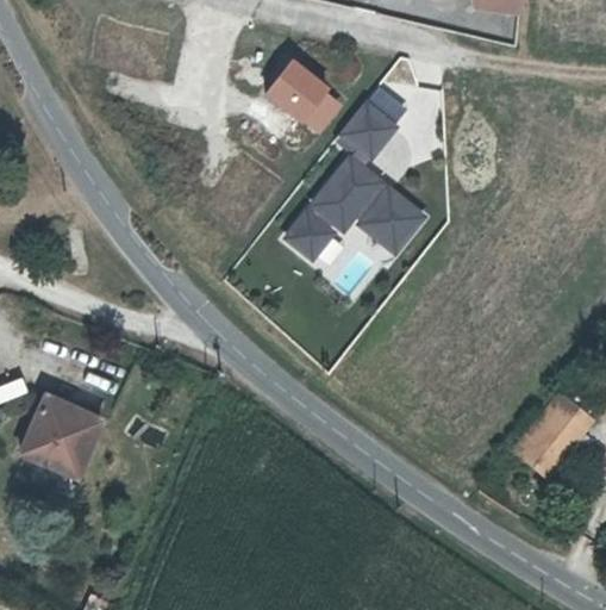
[(476,0),(479,10),(485,7),(524,12),(525,0),(476,0)]
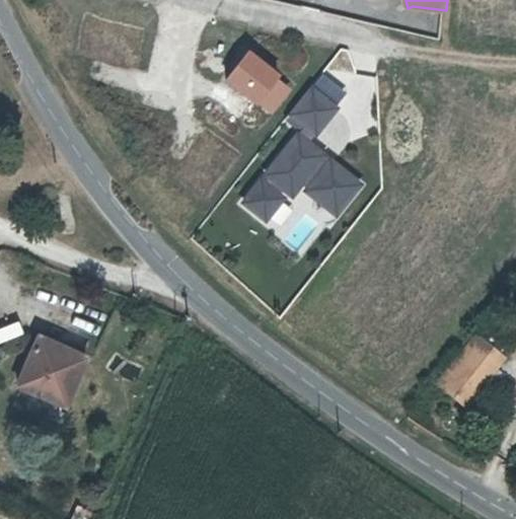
[(297,128),(240,205),(284,237),(305,210),(332,229),(366,182),(312,143),(340,105),(311,84),(286,119),(297,128)]
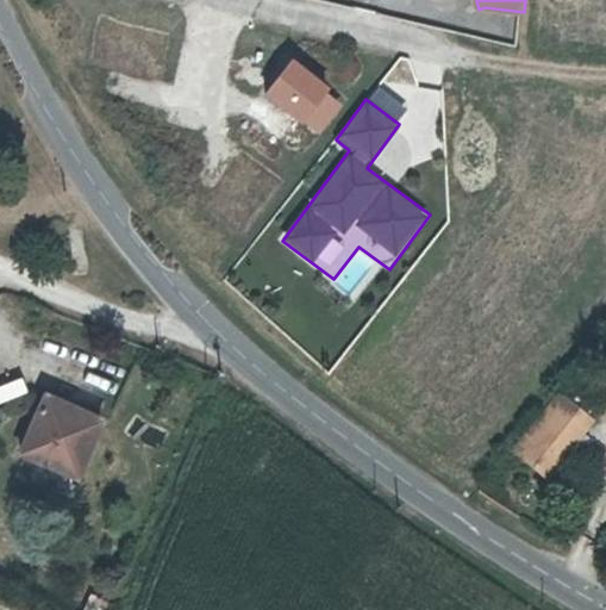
[(72,414),(76,404),(54,393),(49,402),(72,414)]
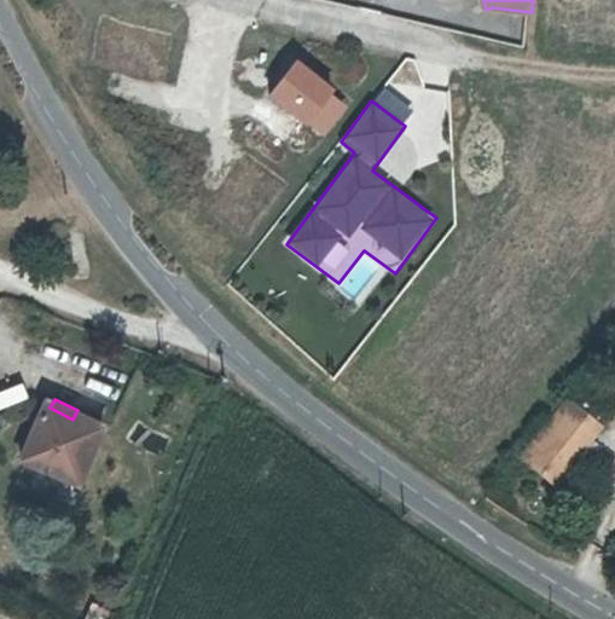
[(585,475),(579,470),(570,464),(599,424),(575,405),(528,467),(568,497),(585,475)]
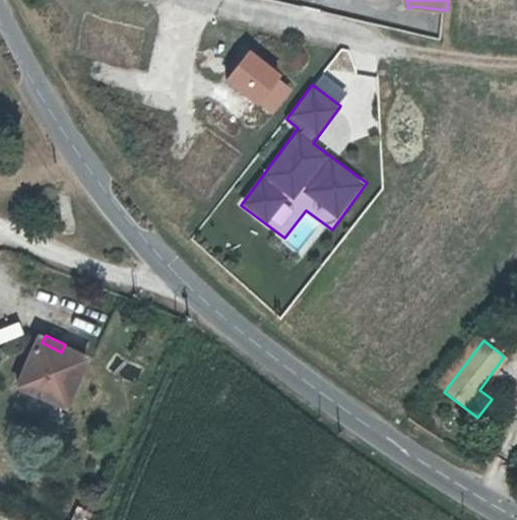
[(90,356),(65,344),(61,352),(42,342),(24,381),(69,401),(90,356)]
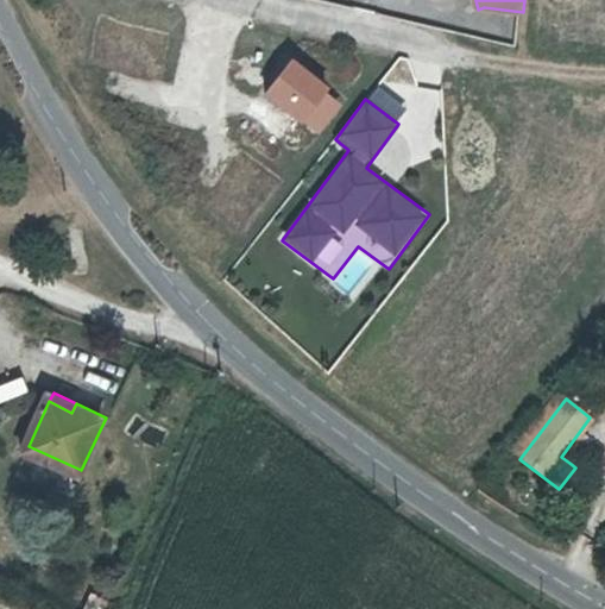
[(561,457),(569,463),(598,425),(590,418),(561,457)]
